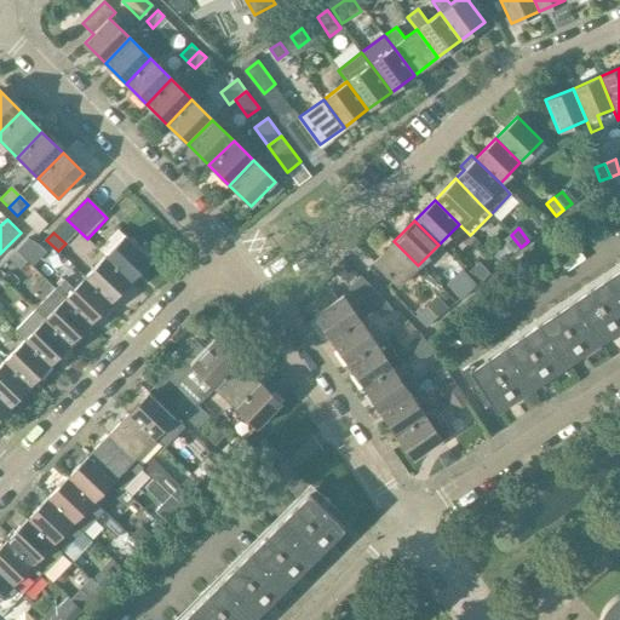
[(151,258),(126,234),(104,256),(130,280),(151,258)]
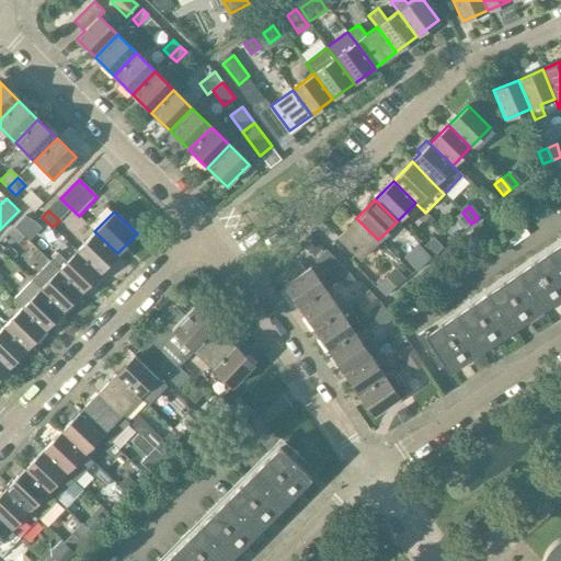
[(471,224),(462,213),(455,218),(464,229),(471,224)]
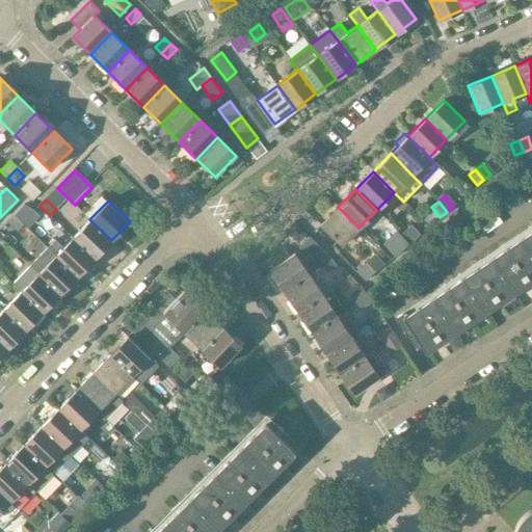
[(19,208),(12,215),(23,225),(25,228),(37,214),(31,209),(23,205),(19,208)]
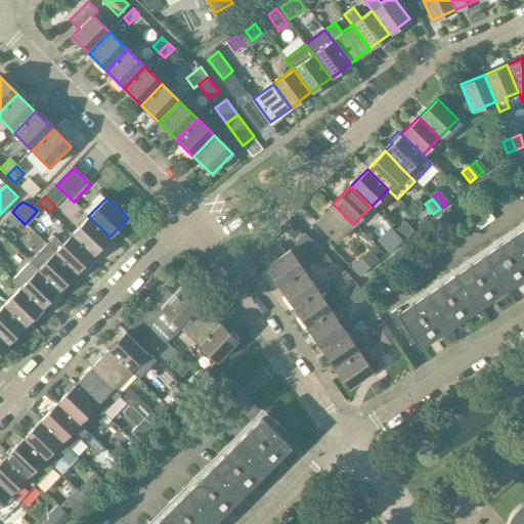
[(353,224),(333,204),(315,221),(337,242),(353,224)]
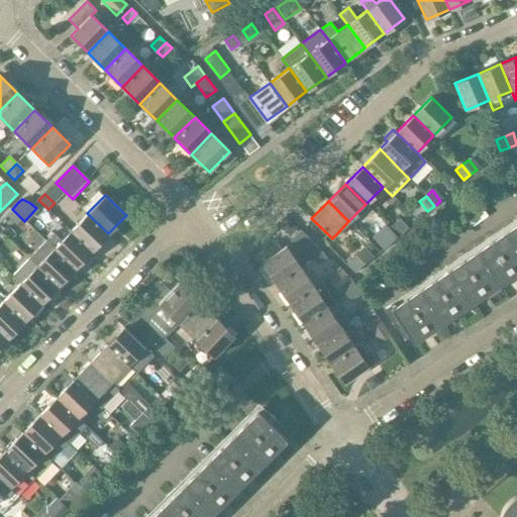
[(22,219),(12,209),(5,216),(16,226),(22,219)]
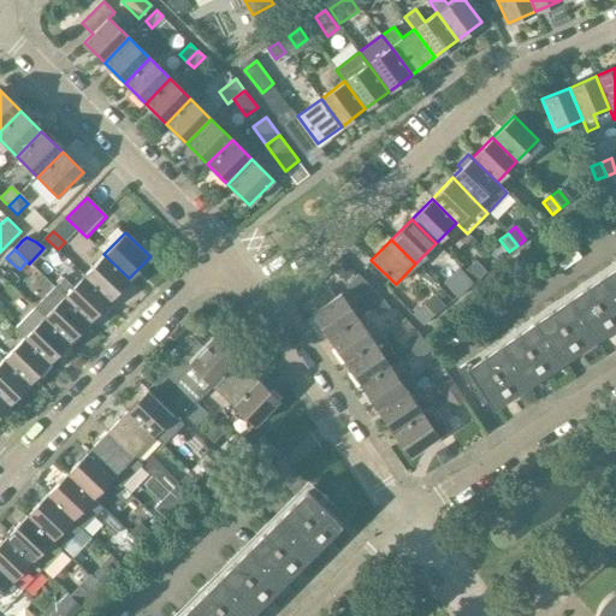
[(129,278),(104,254),(83,274),(110,300),(129,278)]
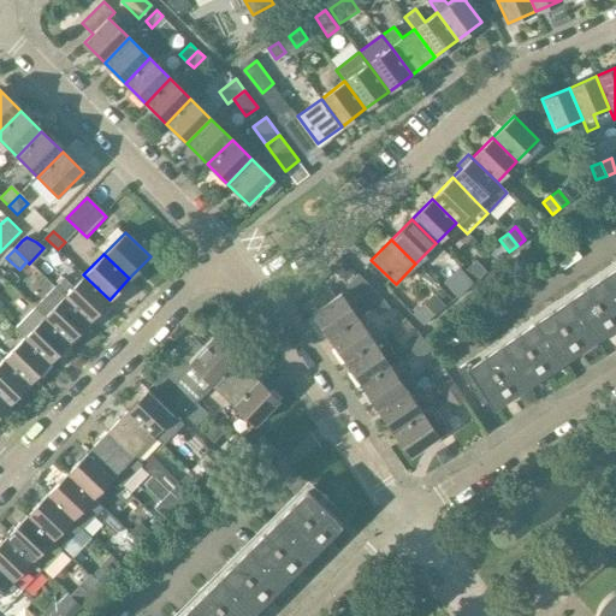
[(481,277),(472,265),(463,271),(473,283),(481,277)]
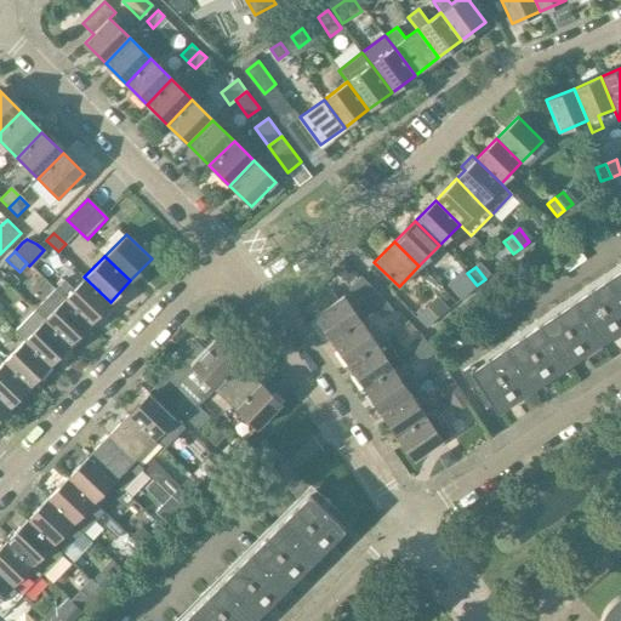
[(497,411),(620,326),(620,267),(469,370),(497,411)]
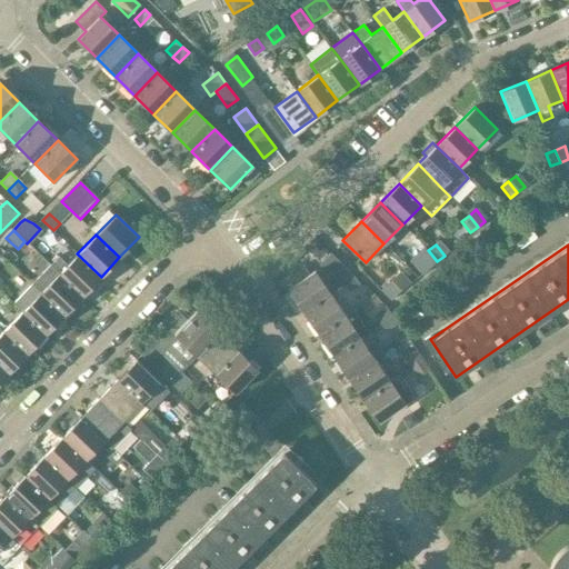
[(419,258),(412,263),(421,275),(429,267),(437,261),(428,250),(420,256),(419,258)]
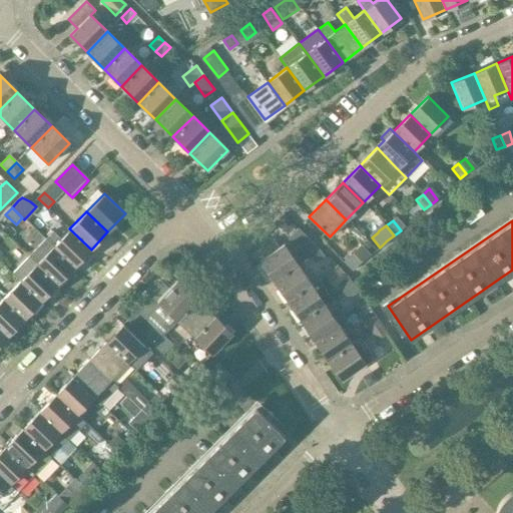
[(52,230),(45,238),(53,246),(74,267),(81,259),(84,262),(93,252),(90,249),(91,249),(69,228),(60,238),(52,230)]
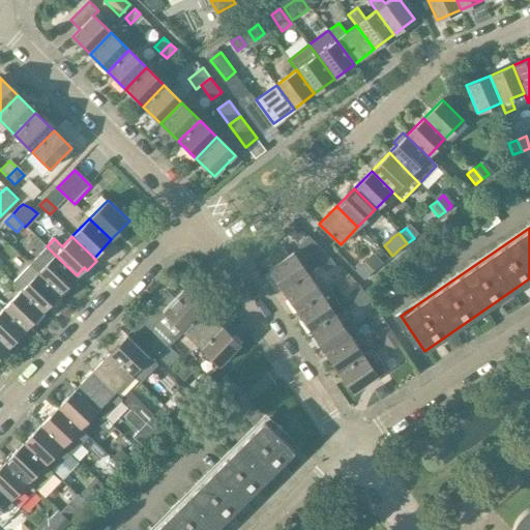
[(329,258),(307,236),(298,245),(318,265),(321,264),(329,258)]
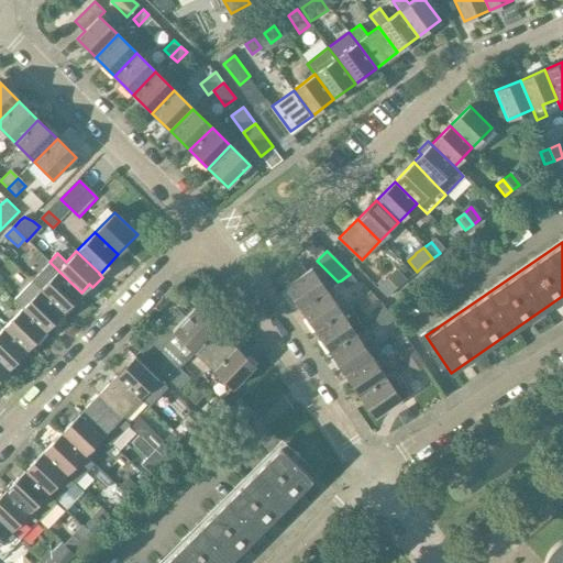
[(50,262),(31,280),(40,289),(63,311),(81,293),(58,271),(50,262)]
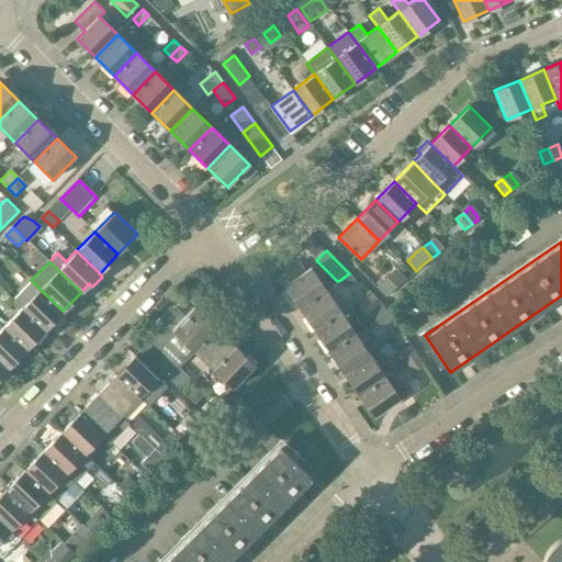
[(386,296),(405,278),(389,262),(370,281),(386,296)]
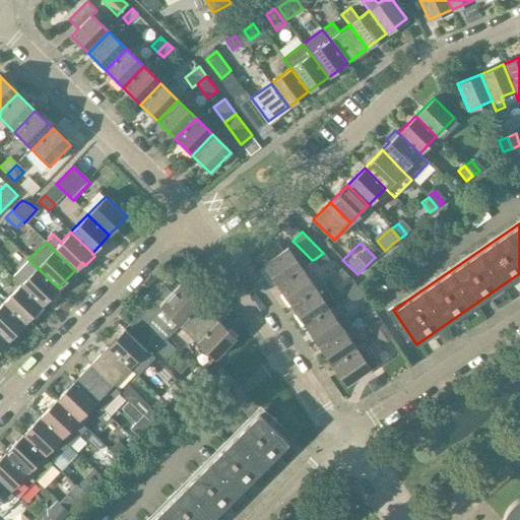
[(302,268),(287,247),(263,264),(277,284),(302,268)]
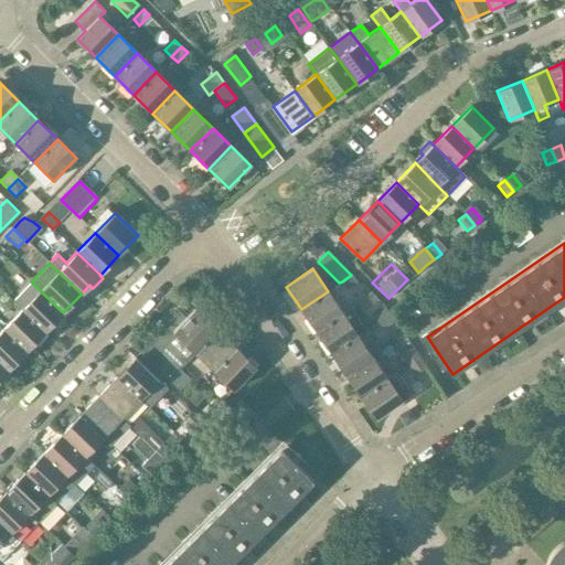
[(351,275),(342,281),(347,289),(356,283),(351,275)]
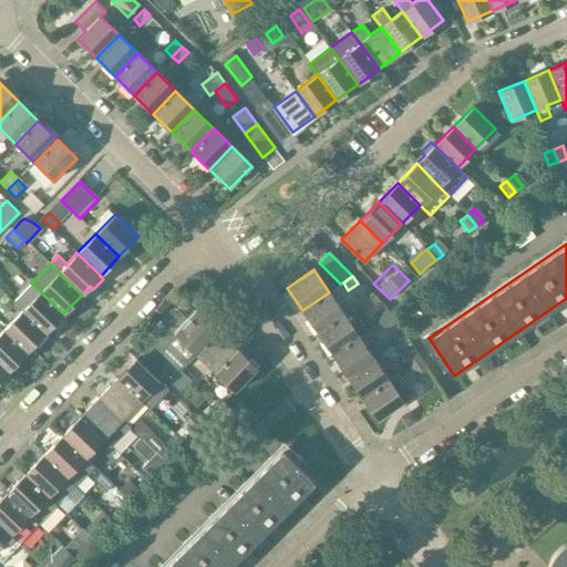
[(200,282),(187,295),(197,306),(210,292),(200,282)]
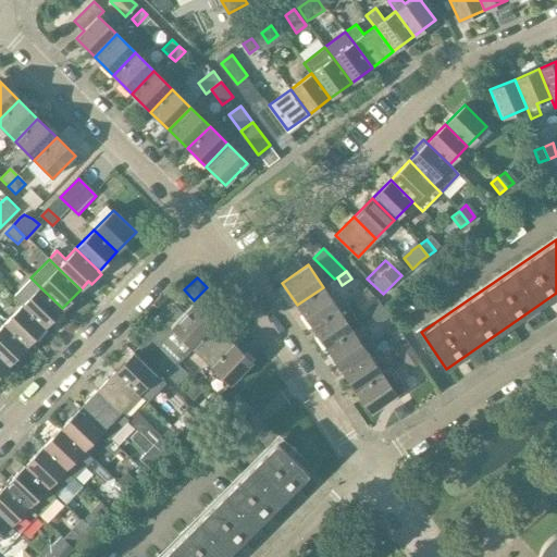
[(62,308),(39,286),(22,305),(45,327),(62,308)]
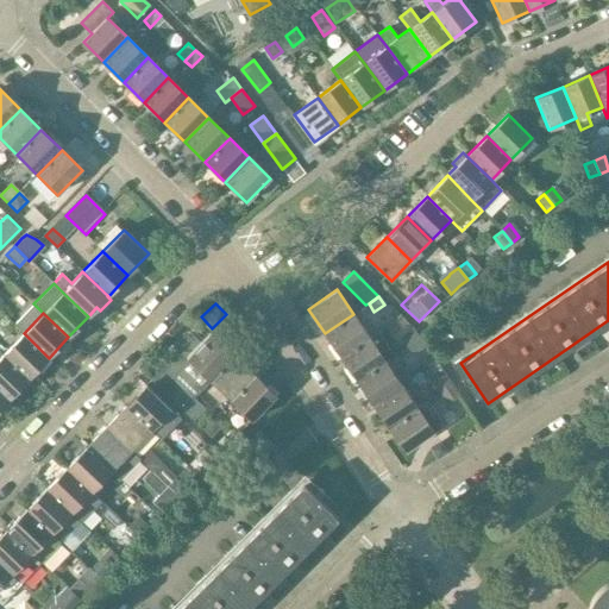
[(369,338),(353,314),(325,333),(340,357),(369,338)]
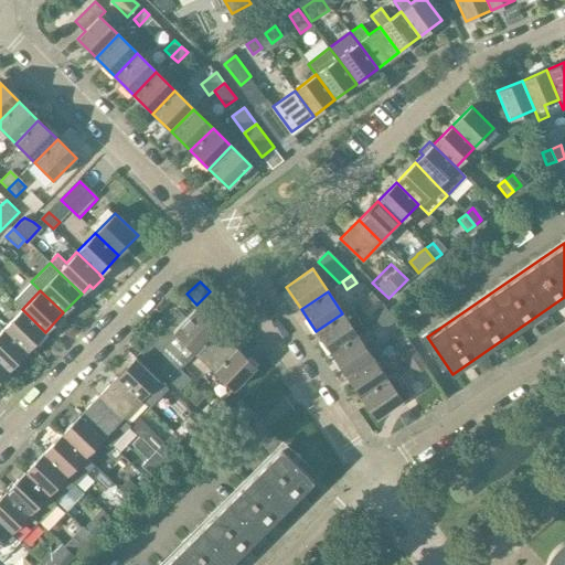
[(391,312),(385,304),(372,312),(377,321),(391,312)]
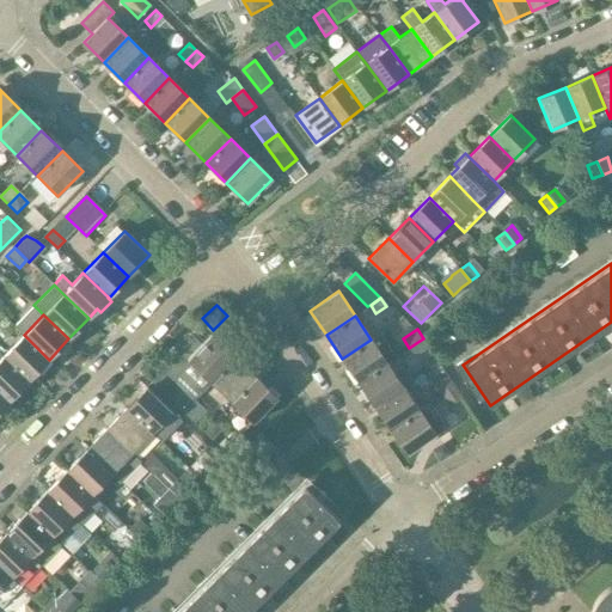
[(184,411),(195,399),(212,383),(236,357),(210,334),(197,348),(190,342),(152,380),(184,411)]
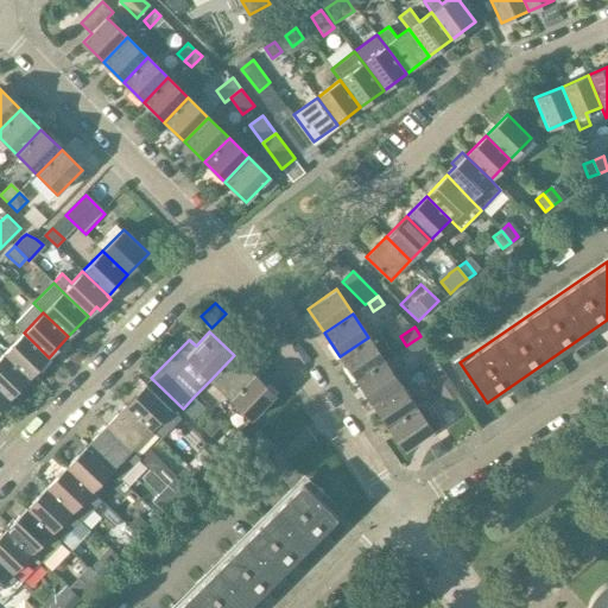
[(368,337),(340,356),(356,380),(385,361),(393,355),(377,331),(368,337)]
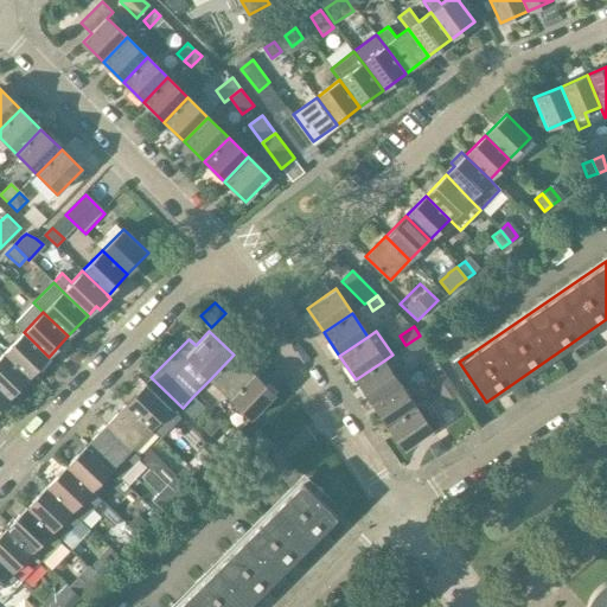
[(49,357),(24,332),(4,353),(29,377),(49,357)]
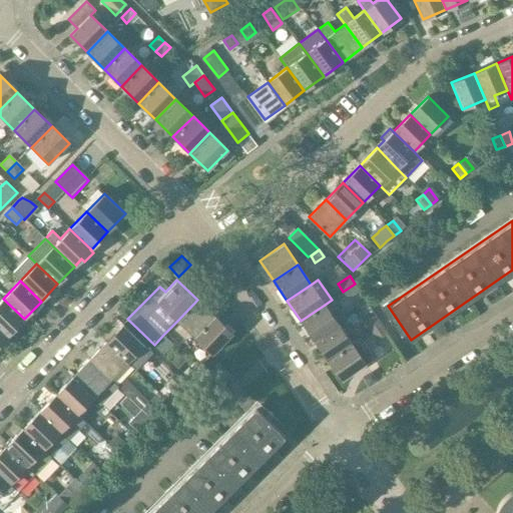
[(360,292),(355,284),(343,292),(349,300),(360,292)]
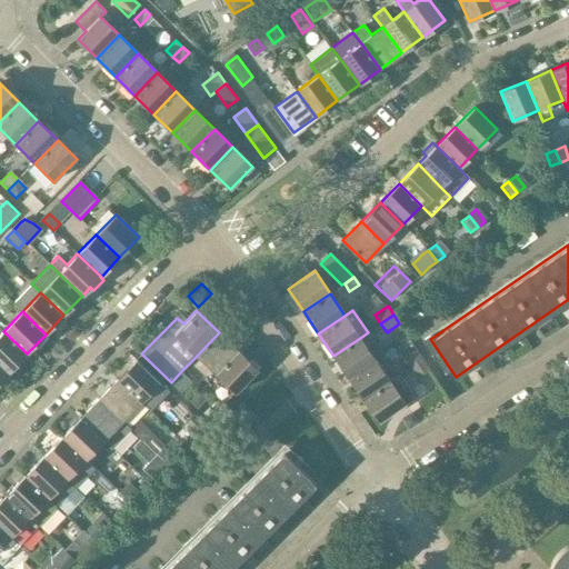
[(27,353),(3,331),(0,333),(0,365),(8,373),(27,353)]
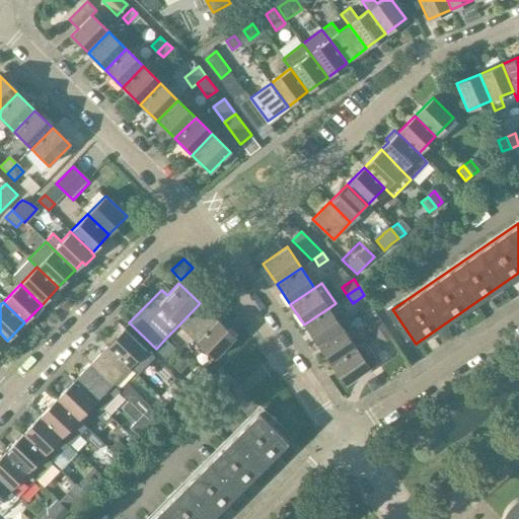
[(197,342),(217,320),(200,303),(179,324),(197,342)]
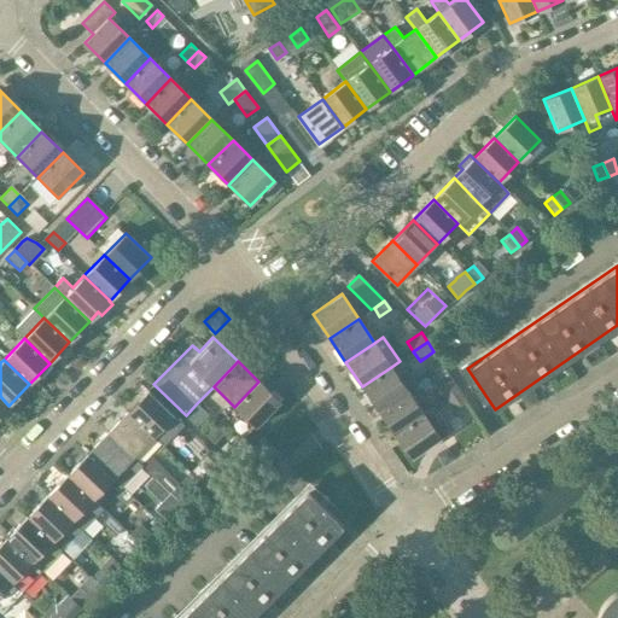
[(391,367),(362,386),(378,409),(407,390),(414,385),(406,373),(402,372),(397,375),(391,367)]
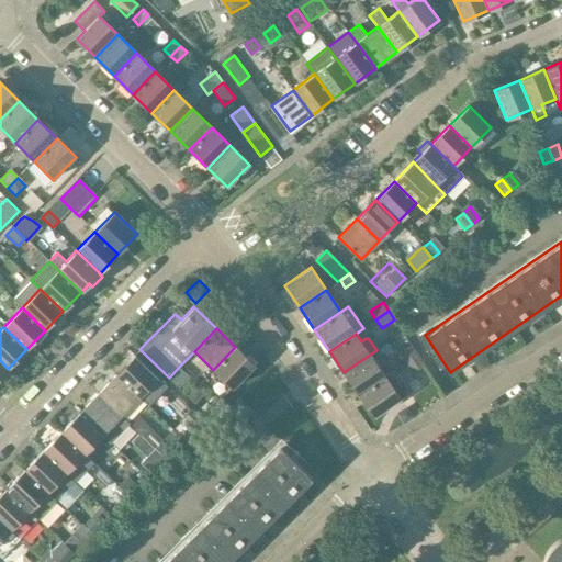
[(406,362),(420,352),(415,344),(400,353),(406,362)]
